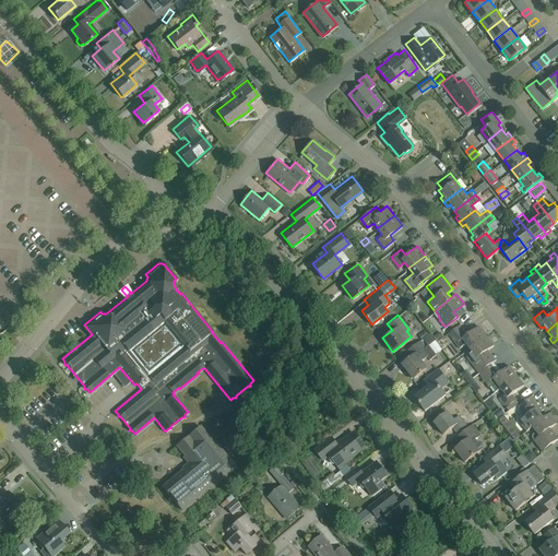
[(469,347),(486,334),(478,324),(466,334),(459,324),(448,332),(459,346),(464,342),(469,347)]
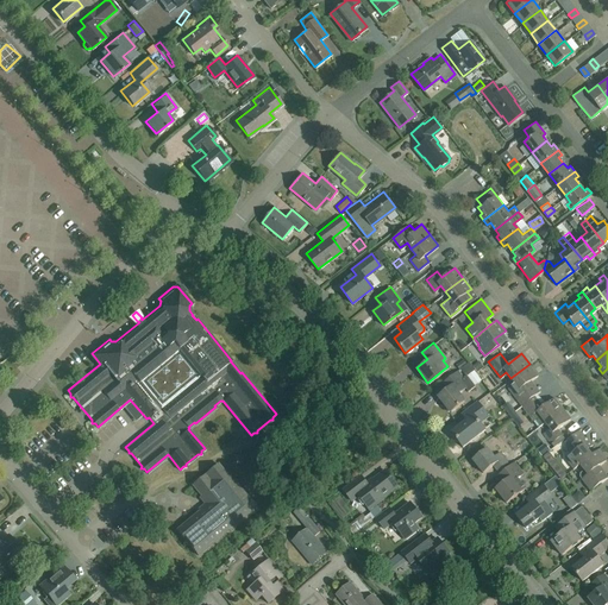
[(538,375),(530,364),(511,378),(513,382),(507,385),(516,399),(521,403),(532,395),(539,390),(531,379),(538,375)]
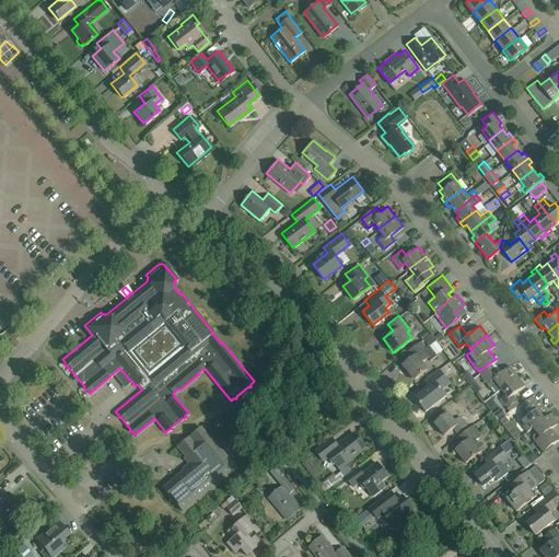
[(412,356),(403,363),(414,378),(427,368),(421,361),(428,356),(430,359),(437,354),(428,344),(426,346),(424,345),(420,339),(407,350),(412,356)]
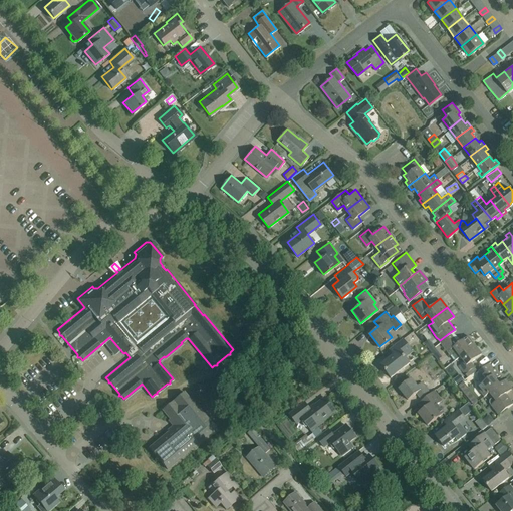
[(351,328),(347,334),(353,337),(356,332),(351,328)]
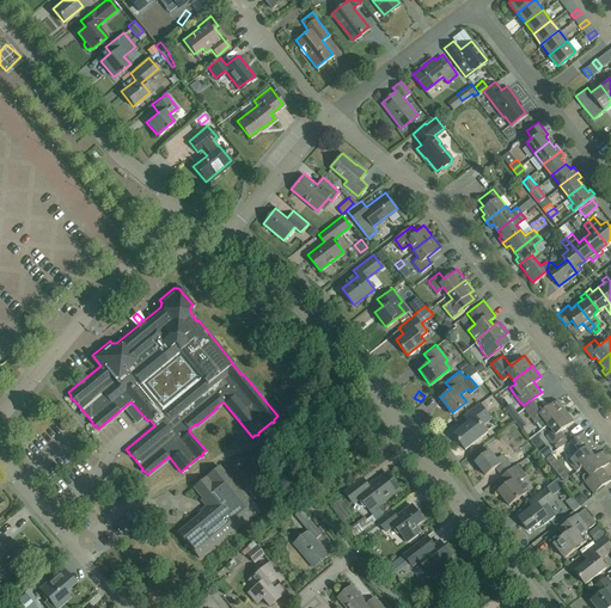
[(544,407),(535,397),(524,405),(541,428),(547,423),(548,422),(564,409),(556,398),(544,407)]
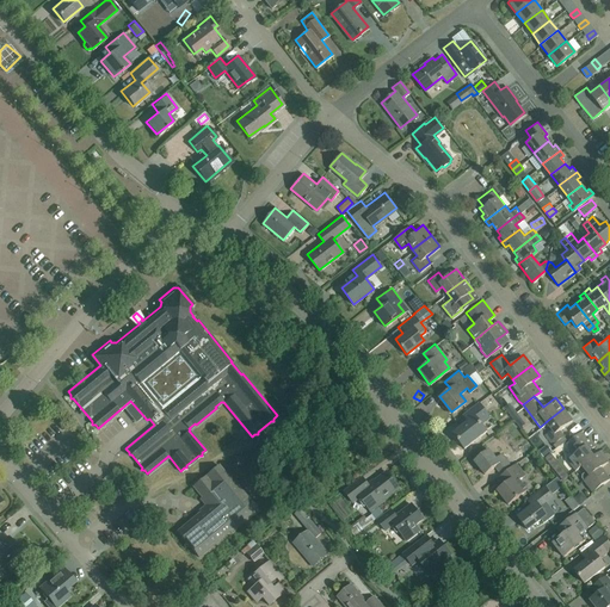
[(463,447),(486,429),(481,422),(490,415),(479,401),(462,414),(467,420),(451,432),(463,447)]
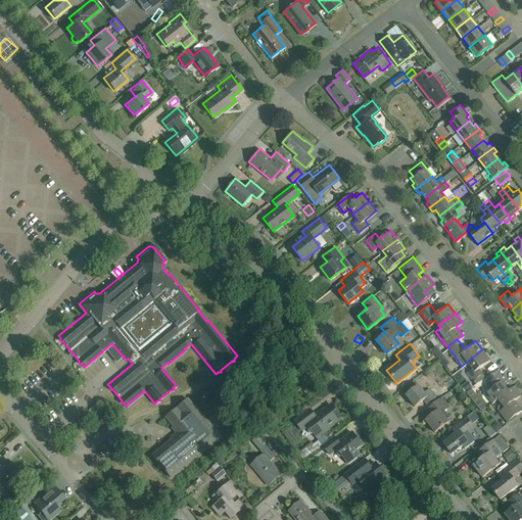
[(478,367),(484,362),(489,359),(482,349),(468,361),(467,362),(471,367),(466,371),(472,380),(482,372),(478,367)]
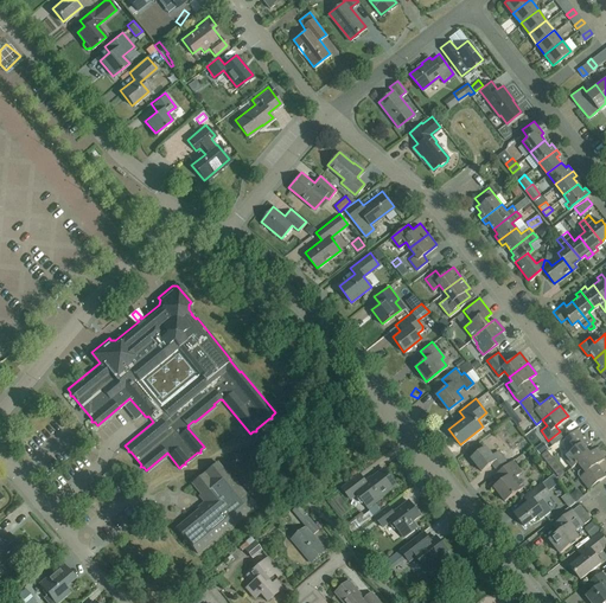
[(589,451),(589,450),(585,446),(591,441),(585,432),(582,435),(576,427),(562,438),(571,449),(562,455),(572,466),(578,461),(589,451)]
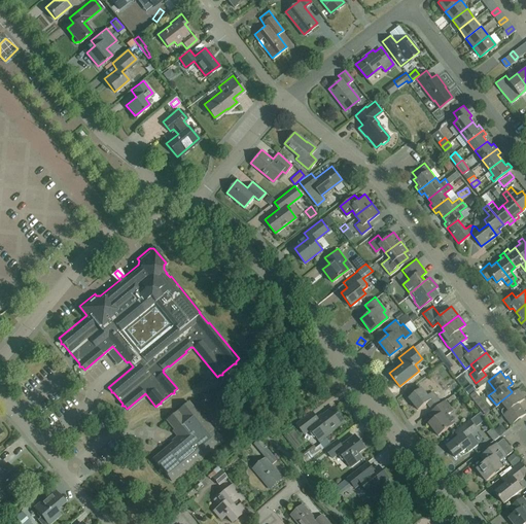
[(408,395),(418,409),(431,398),(434,404),(450,392),(441,381),(432,388),(426,380),(408,395)]
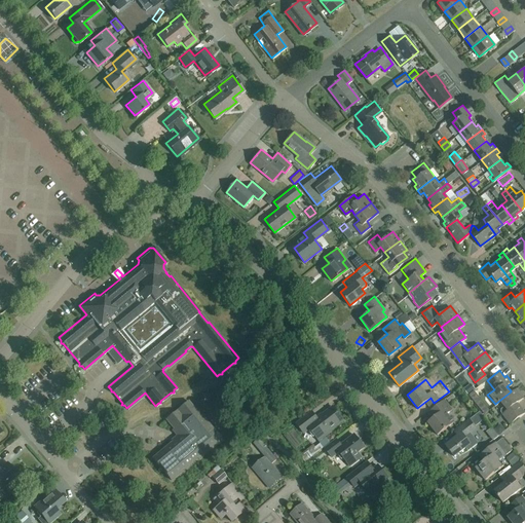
[(500,400),(503,405),(498,409),(509,422),(524,411),(517,401),(523,397),(516,387),(511,390),(511,391),(500,400)]
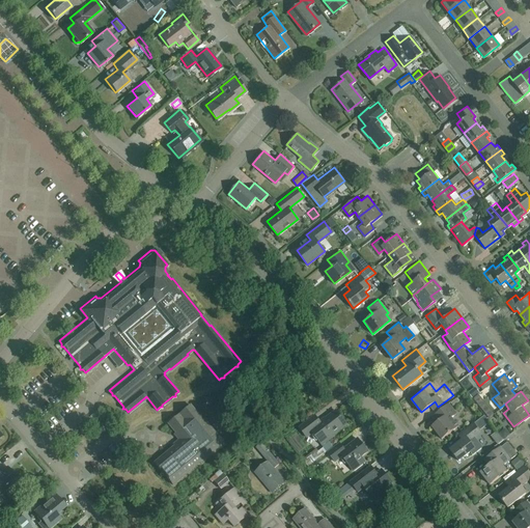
[(441,438),(457,424),(451,416),(455,412),(448,401),(433,414),(438,420),(431,425),(441,438)]
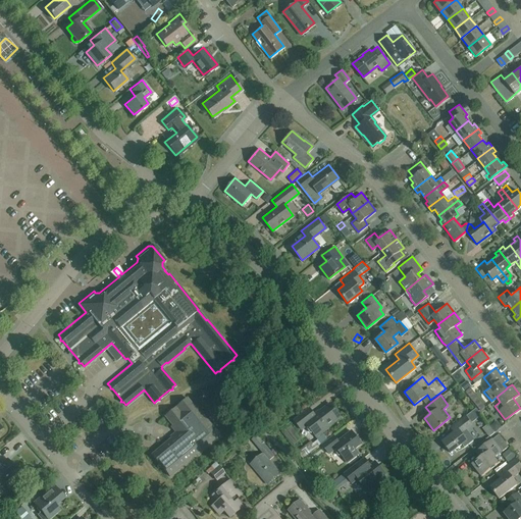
[(199,413),(186,397),(164,415),(171,424),(169,425),(174,430),(169,435),(170,436),(151,453),(168,475),(195,453),(197,455),(220,435),(200,412),(199,413)]
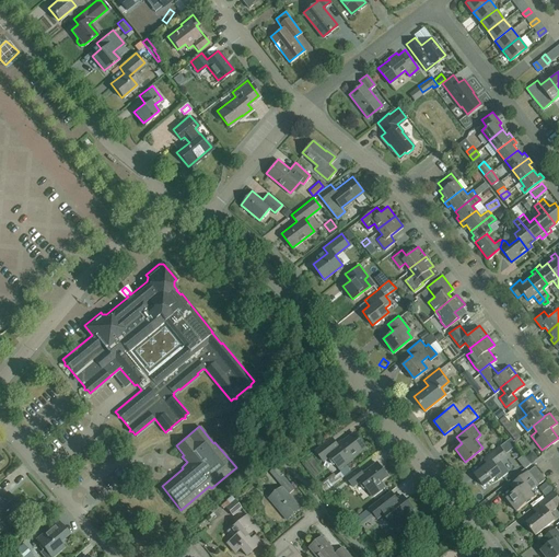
[(364,445),(353,431),(337,443),(332,436),(315,449),(323,460),(329,454),(339,467),(351,457),(351,456),(364,445)]
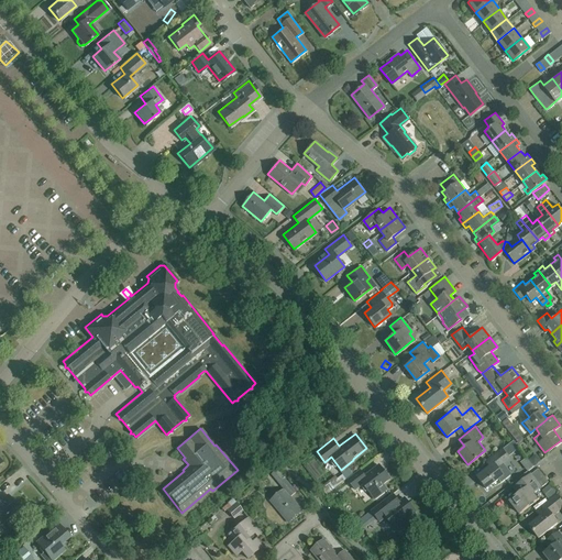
[(513,439),(504,446),(508,452),(518,446),(513,439)]
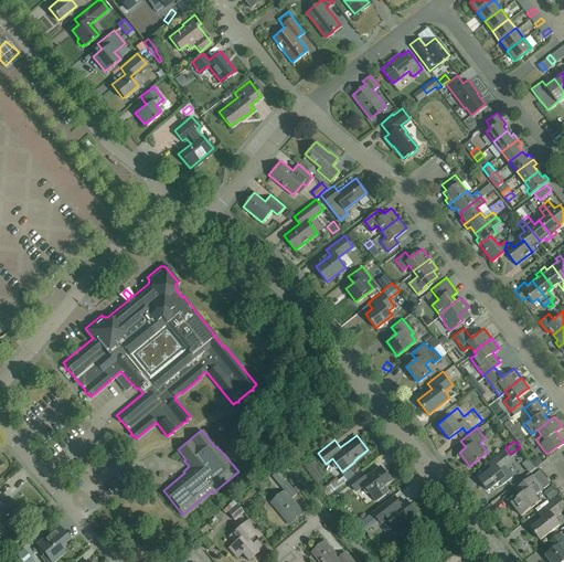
[(487,488),(504,475),(499,467),(510,459),(502,449),(487,462),(490,467),(478,476),(487,488)]
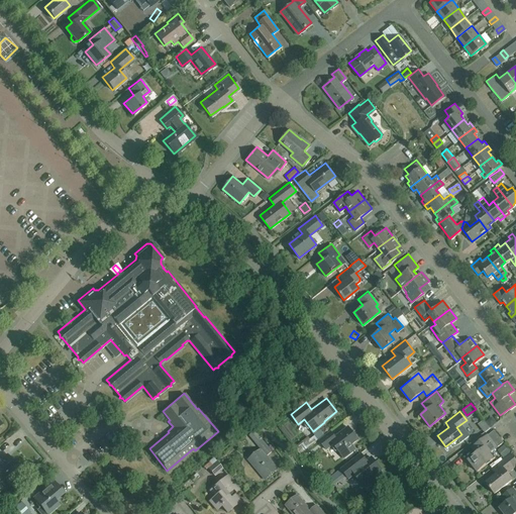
[(356,438),(347,425),(334,435),(330,429),(318,438),(325,447),(332,442),(342,455),(353,447),(350,443),(356,438)]
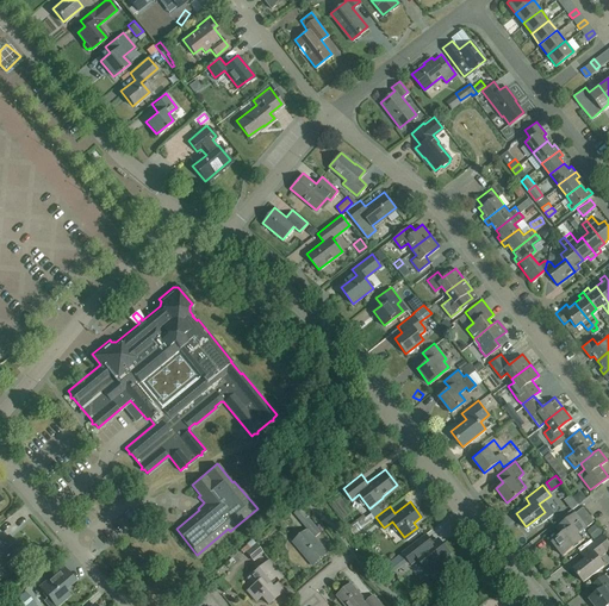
[(310,562),(324,550),(312,536),(319,530),(299,506),(293,512),(308,530),(293,542),(310,562)]
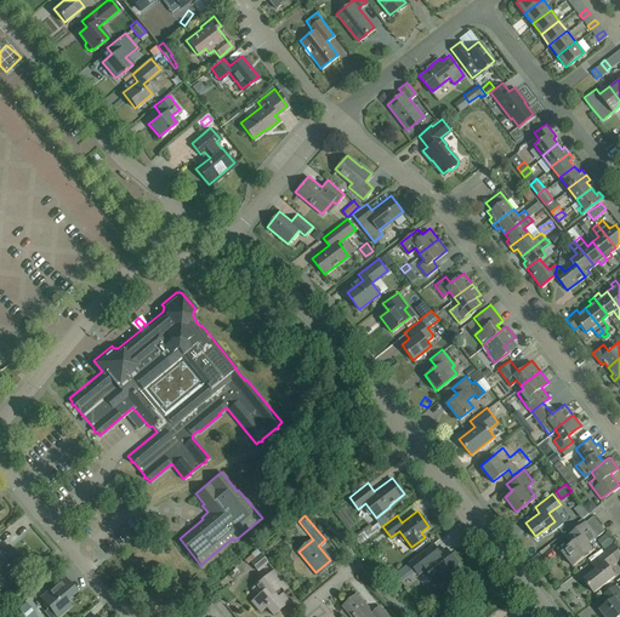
[(572,564),(584,555),(591,549),(586,543),(604,530),(593,515),(567,535),(573,542),(562,550),(572,564)]
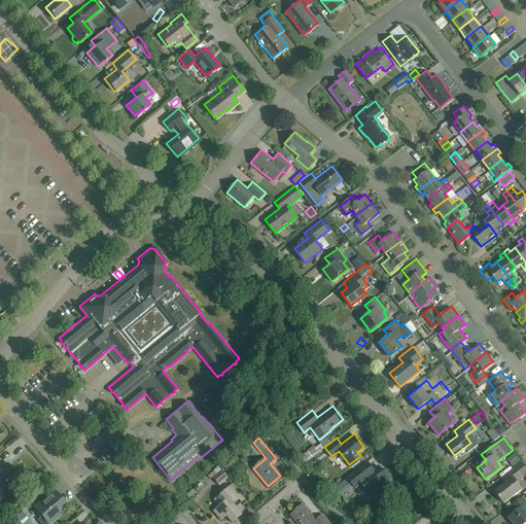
[(305,461),(325,445),(322,440),(319,442),(309,450),(308,448),(299,454),(305,461)]
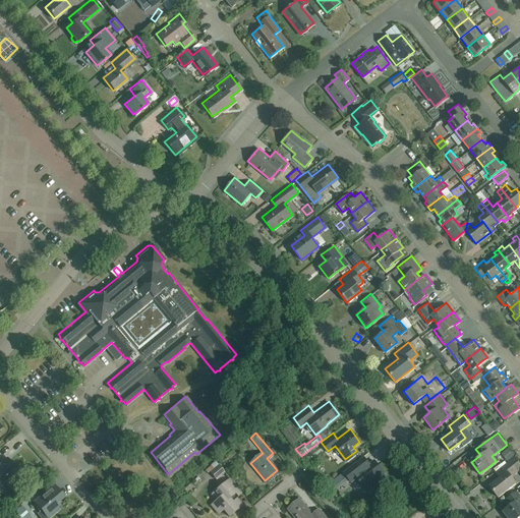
[(0,482),(2,481),(9,475),(9,474),(15,468),(5,456),(0,460),(0,482)]
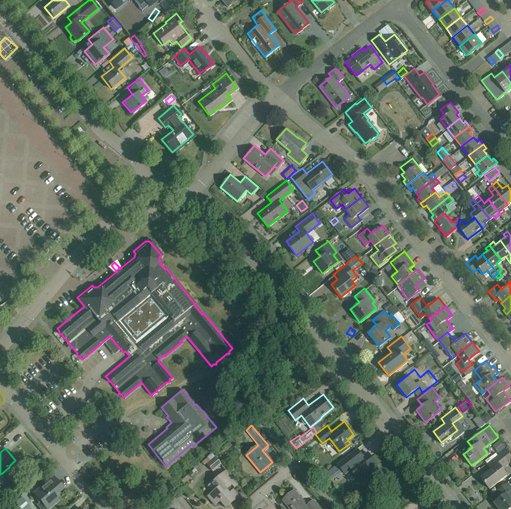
[(489,487),(506,474),(501,467),(510,459),(510,455),(505,448),(485,463),(490,468),(480,476),(489,487)]
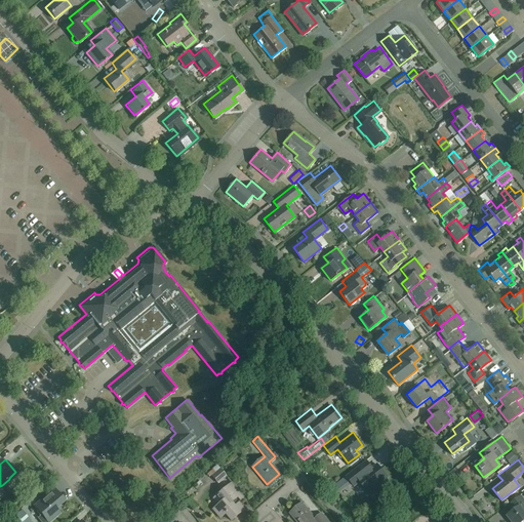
[(216,481),(226,473),(215,463),(210,466),(211,467),(205,472),(208,475),(209,474),(216,481)]
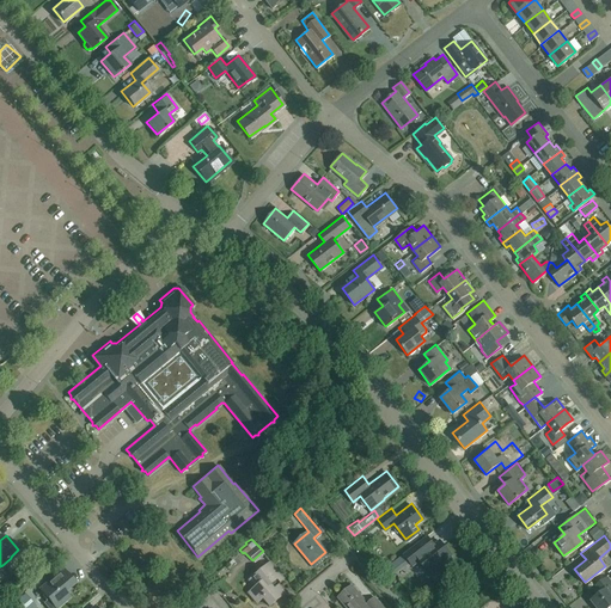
[(421,551),(415,544),(403,553),(411,565),(419,559),(427,571),(450,553),(439,539),(427,548),(427,547),(421,551)]
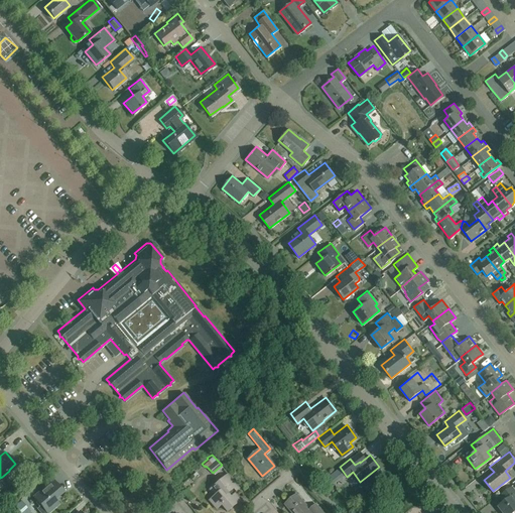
[(226,509),(238,499),(233,492),(239,487),(227,472),(208,488),(213,494),(208,499),(215,507),(220,502),(226,509)]
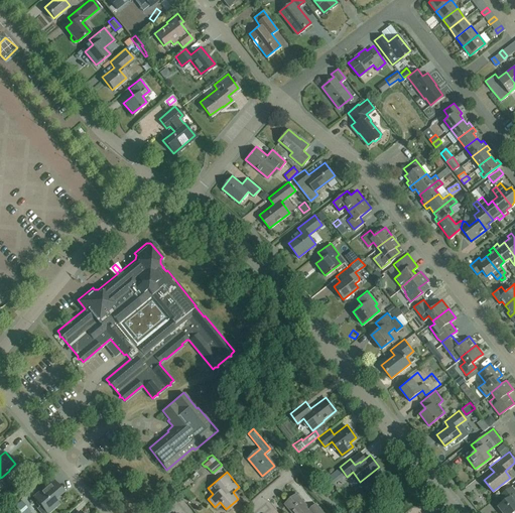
[(39,504),(36,507),(40,512),(44,512),(58,502),(52,496),(61,489),(52,478),(32,495),(39,504)]
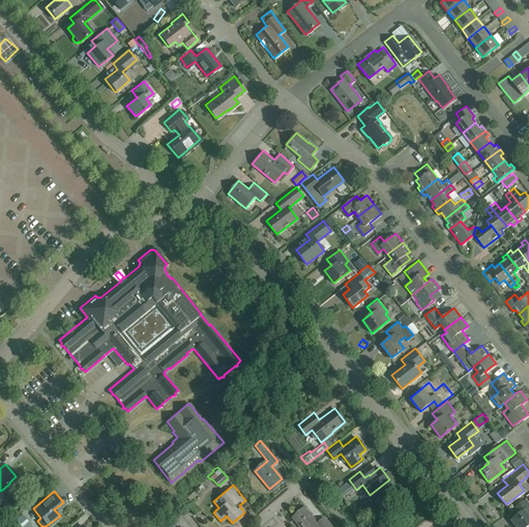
[(517,526),(525,526),(528,524),(528,503),(525,498),(512,508),(517,515),(510,519),(517,526)]
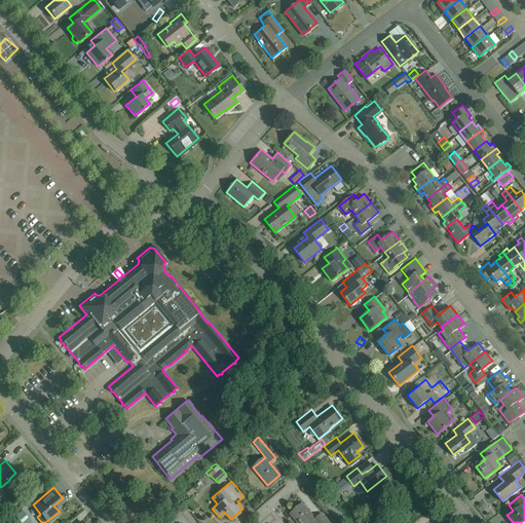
[(314,518),(301,502),(289,513),(297,522),(330,522),(322,513),(314,518)]
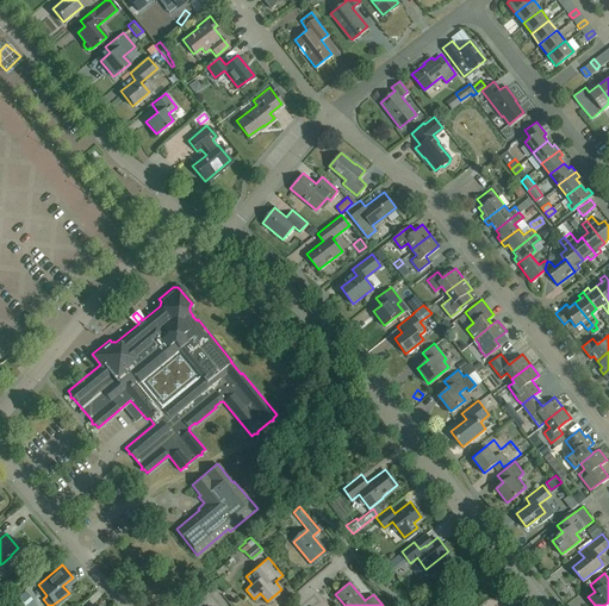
[(570,605),(579,605),(585,600),(577,592),(567,603),(570,605)]
